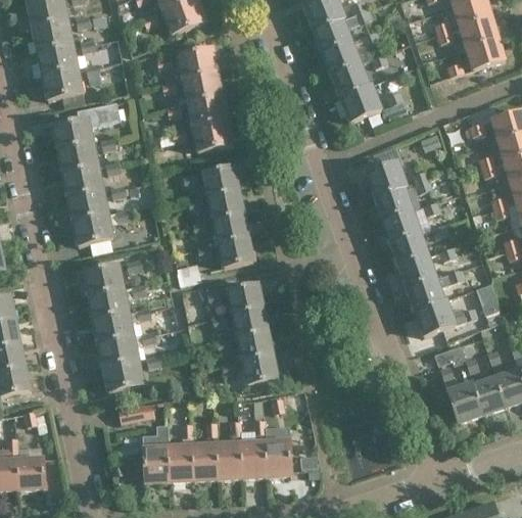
[(68,20),(65,0),(49,0),(29,4),(34,28),(68,20)]
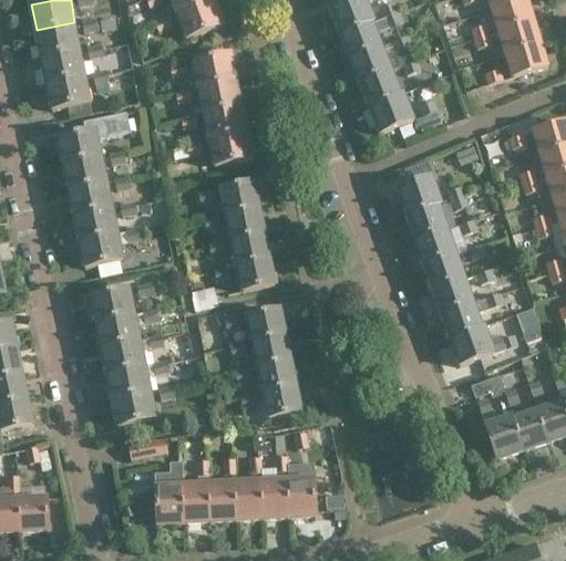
[(130,3),(129,11),(130,13),(140,10),(153,4),(164,0),(139,0),(130,3)]
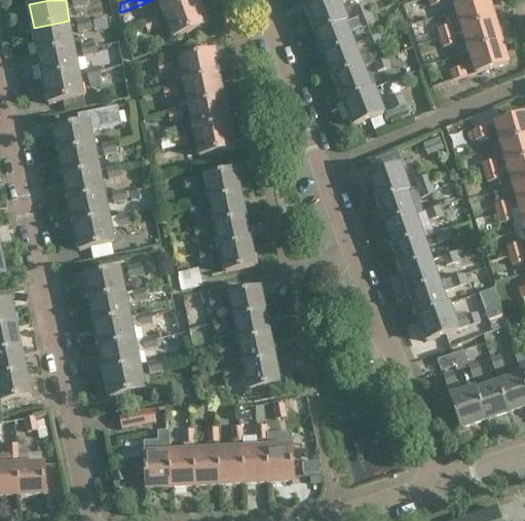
[(161,0),(166,10),(194,0),(161,0)]
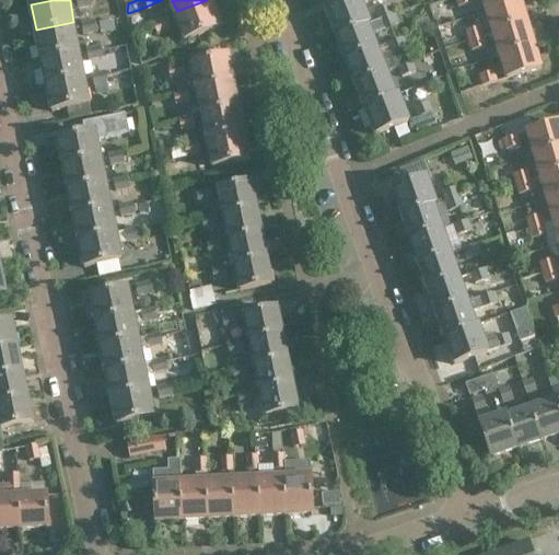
[(221,23),(213,0),(207,0),(177,11),(186,36),(221,23)]
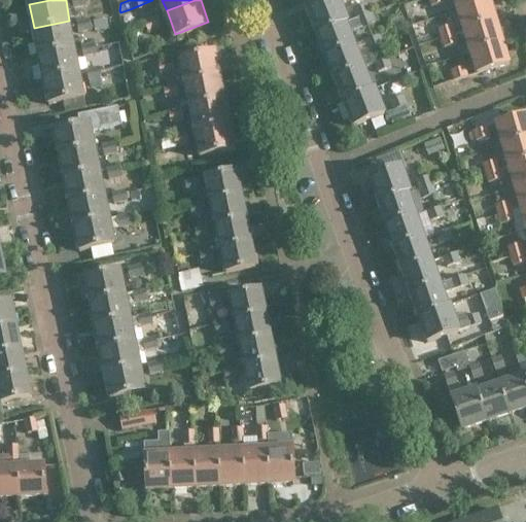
[(322,0),(308,6),(318,31),(346,20),(349,19),(341,0),(322,0)]
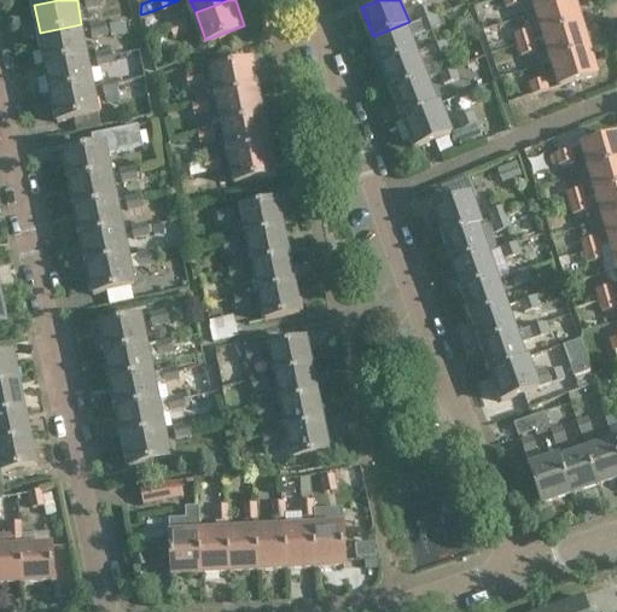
[(542,22),(530,25),(534,36),(546,33),(583,21),(577,0),(564,0),(539,7),(542,22)]
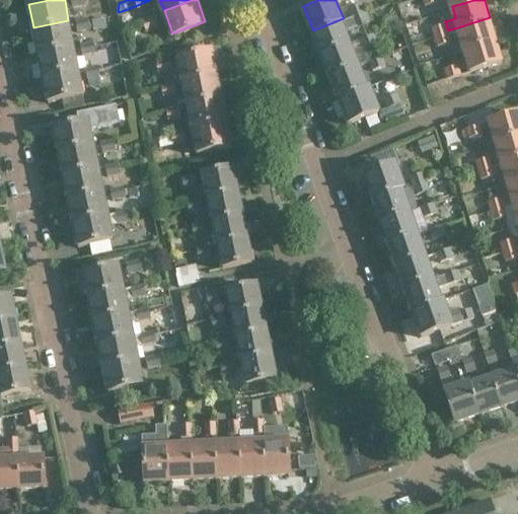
[(361,1),(349,6),(353,15),(365,10),(361,1)]
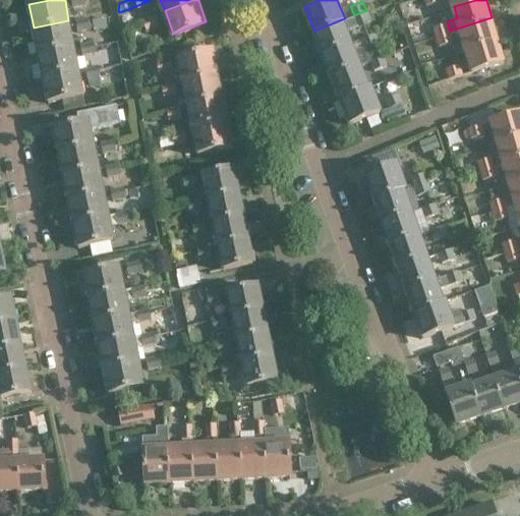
[(358,23),(370,19),(366,10),(354,15),(358,23)]
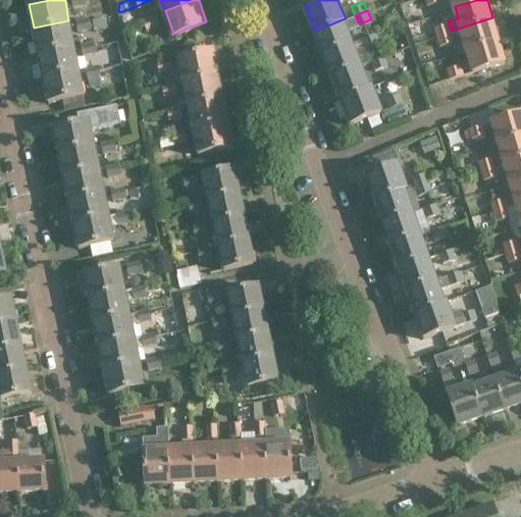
[(158,13),(147,17),(150,27),(162,22),(158,13)]
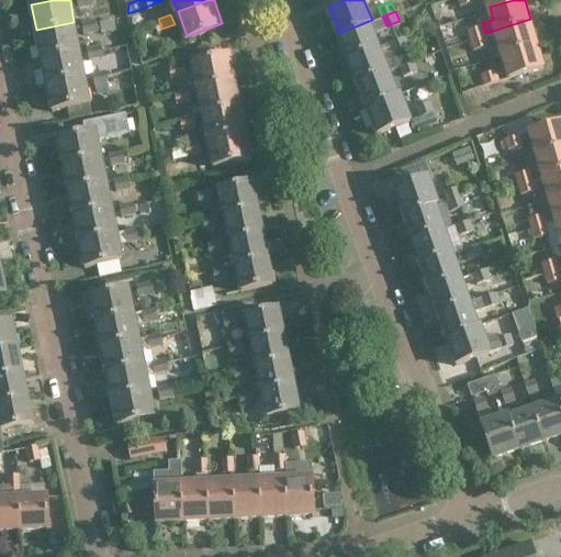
[(114,17),(101,19),(103,31),(116,28),(114,17)]
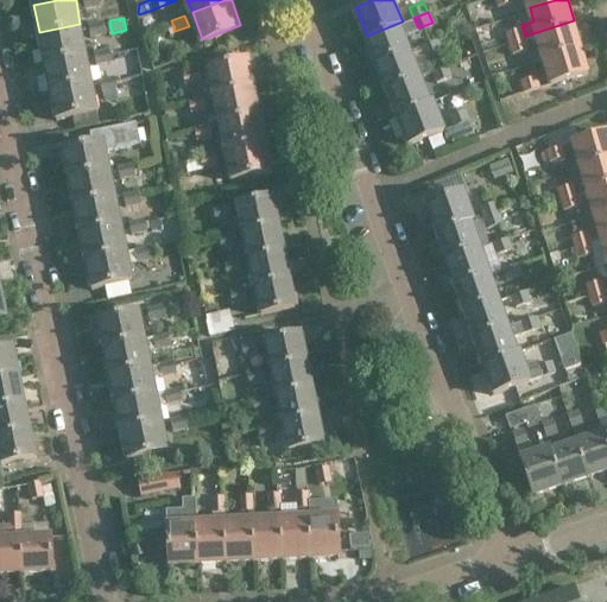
[(399,23),(367,36),(377,62),(410,49),(404,33),(418,27),(413,18),(403,21),(399,23)]
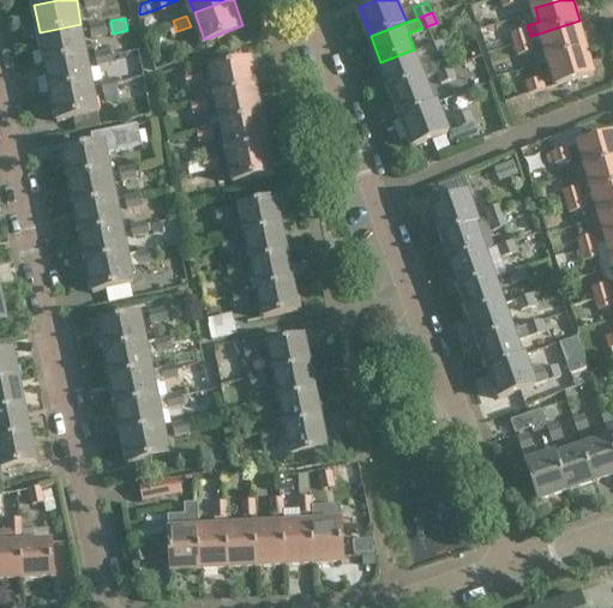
[(108,19),(92,22),(95,32),(110,30),(108,19)]
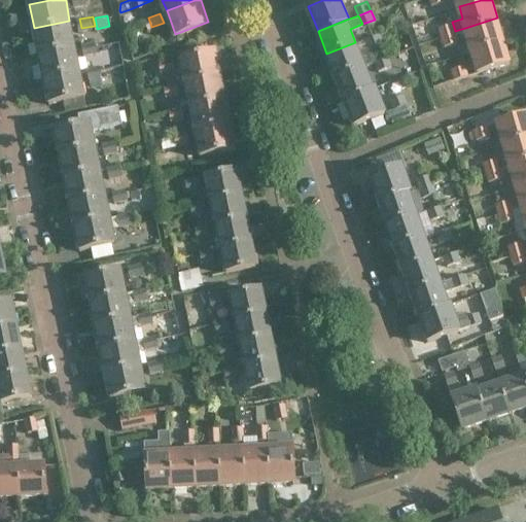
[(497,18),(465,28),(471,48),(503,39),(497,18)]
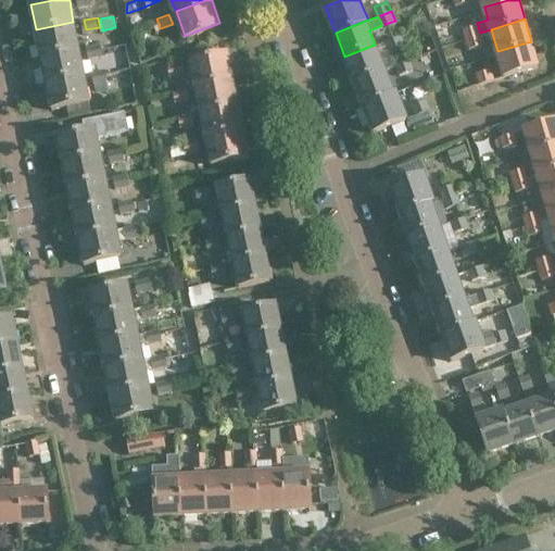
[(78,47),(73,22),(36,29),(41,54),(78,47)]
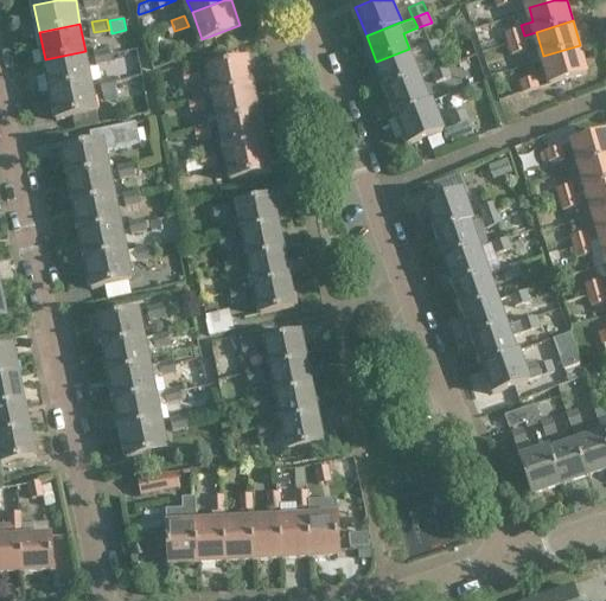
[(524,36),(521,25),(506,29),(510,40),(524,36)]
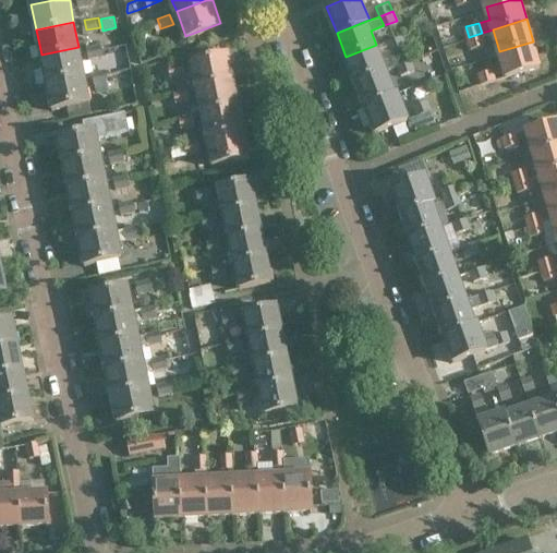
[(469,37),(471,47),(485,43),(482,33),(469,37)]
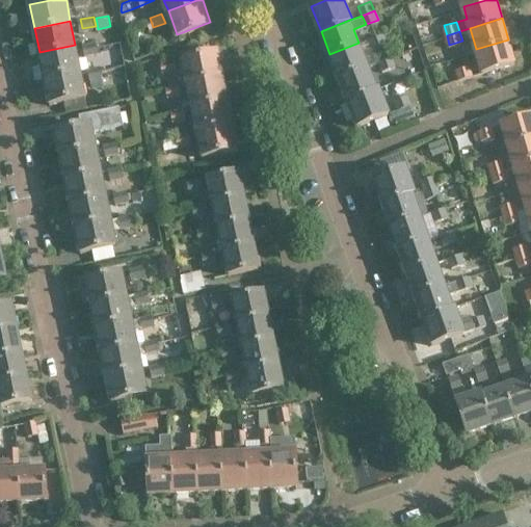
[(383,32),(371,37),(374,47),(387,42),(383,32)]
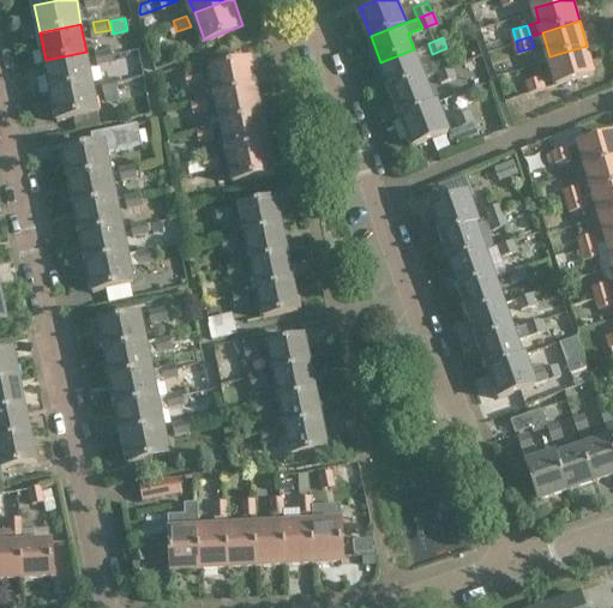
[(470,41),(448,49),(451,60),(475,52),(470,41)]
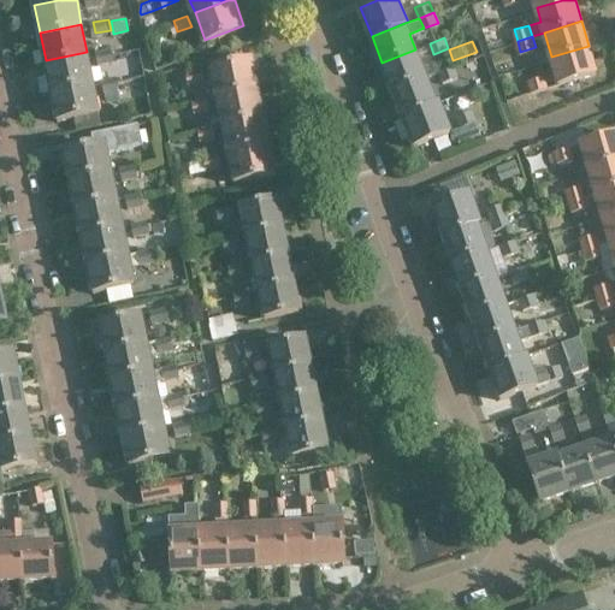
[(139,46),(124,48),(128,69),(142,65),(139,46)]
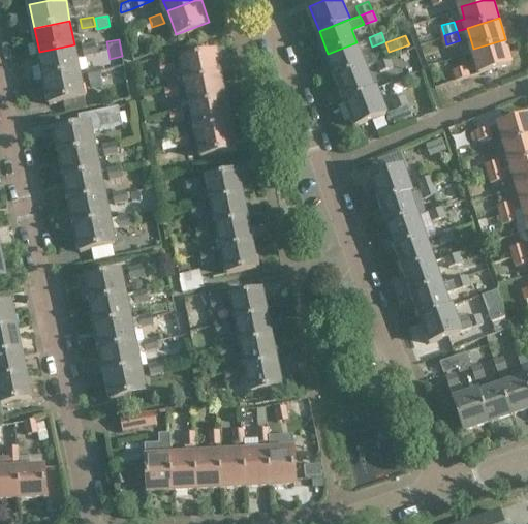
[(511,60),(505,39),(473,49),(479,69),(511,60)]
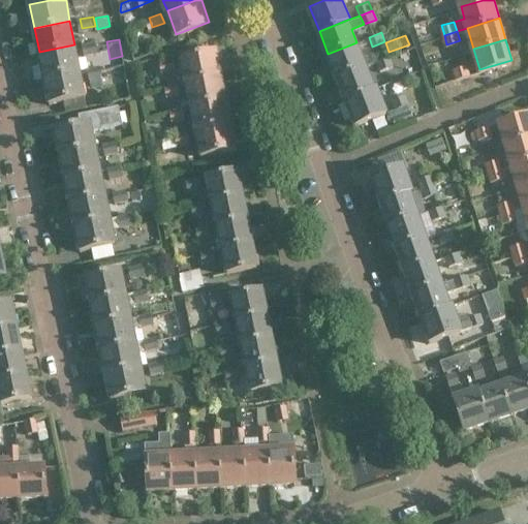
[(98,40),(85,42),(87,53),(100,50),(98,40)]
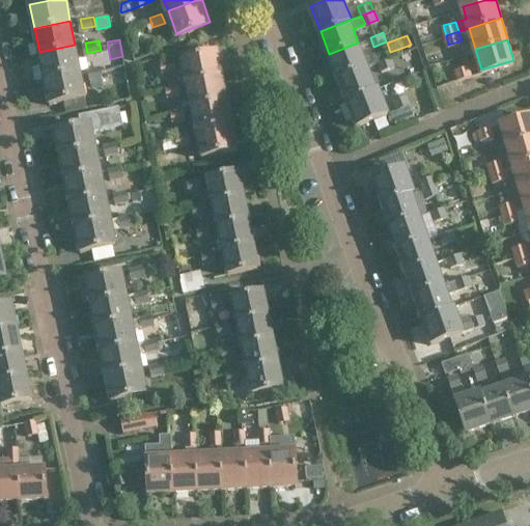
[(338,76),(366,64),(358,43),(329,54),(338,76)]
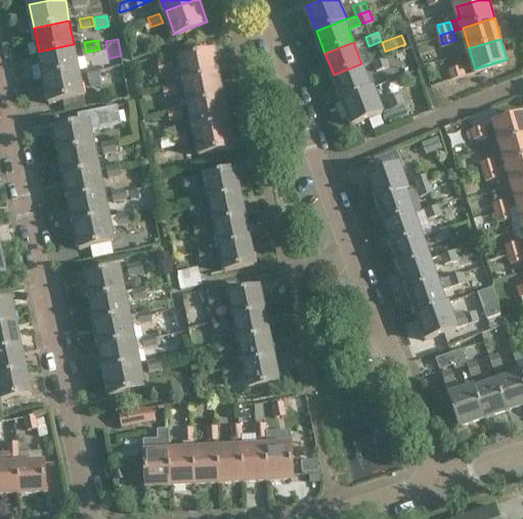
[(79,69),(74,44),(39,51),(44,76),(79,69)]
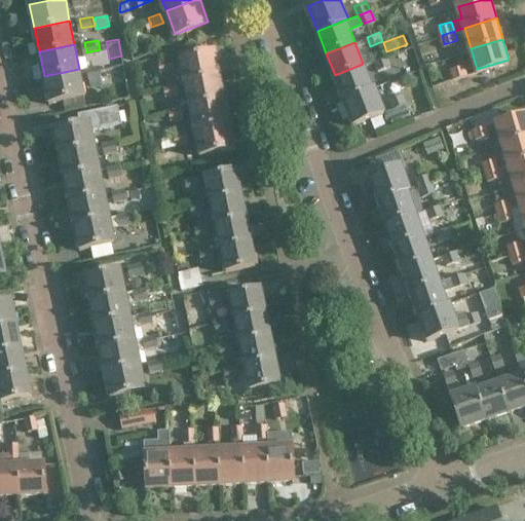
[(181,56),(186,79),(220,72),(216,48),(181,56)]
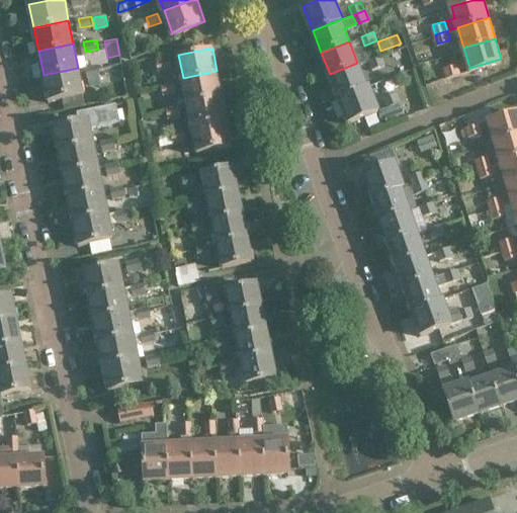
[(381,53),(369,58),(373,67),(385,62),(381,53)]
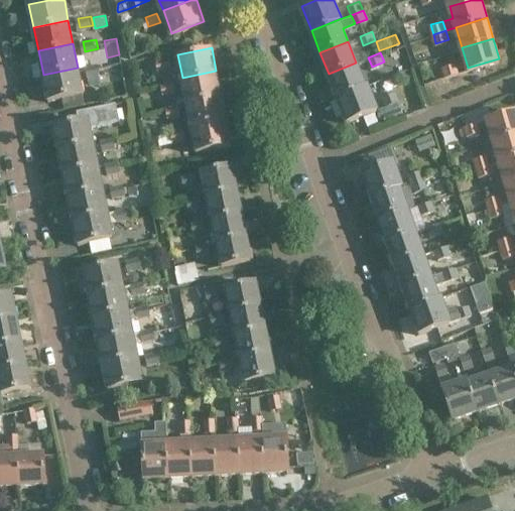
[(170,55),(158,58),(160,68),(172,66),(170,55)]
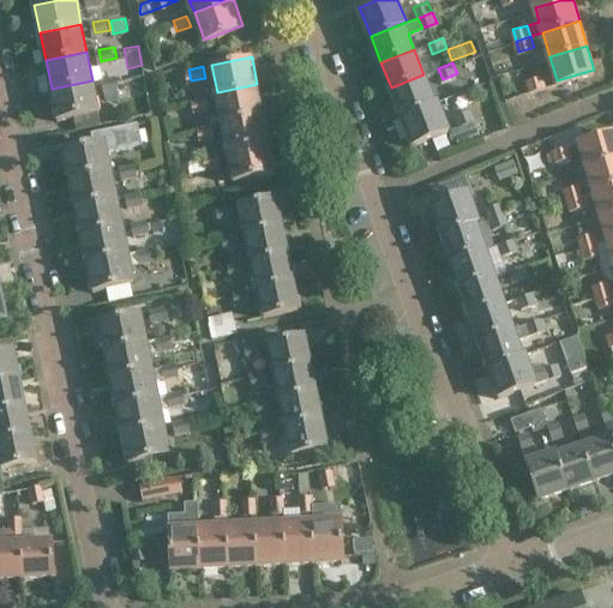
[(527,78),(530,89),(546,84),(542,73),(527,78)]
